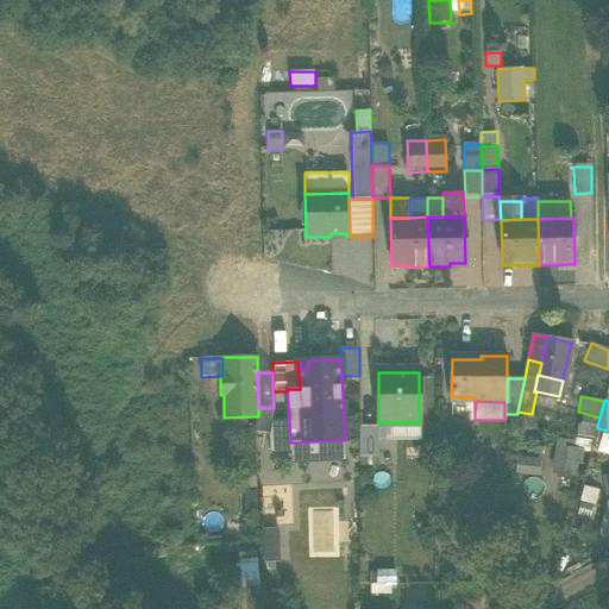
[(269,434),(270,434),(271,421),(274,408),(258,408),(258,416),(256,416),(256,432),(269,434)]
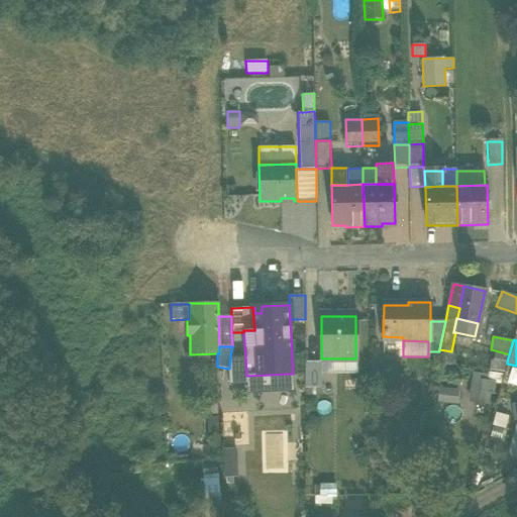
[(451,351),(439,349),(439,351),(436,366),(454,368),(456,355),(451,354),(451,351)]
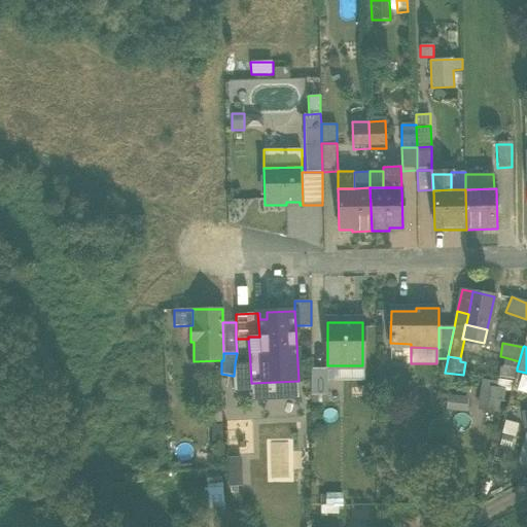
[(504,357),(502,364),(517,369),(519,361),(504,357)]
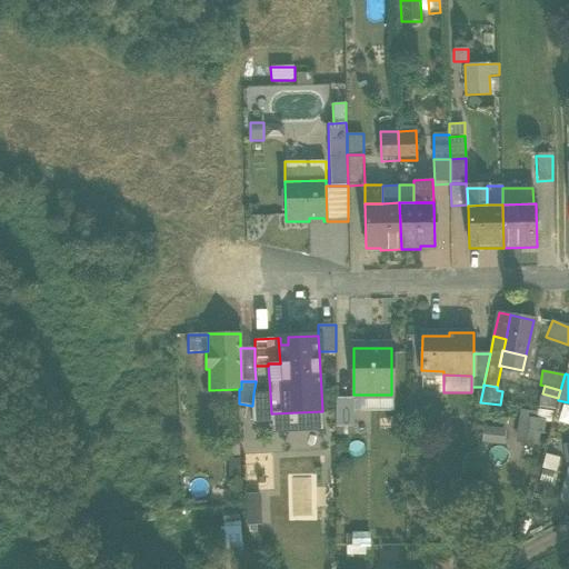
[(252,406),(251,406),(252,423),(272,422),(272,413),(271,413),(270,392),(253,393),(252,406)]
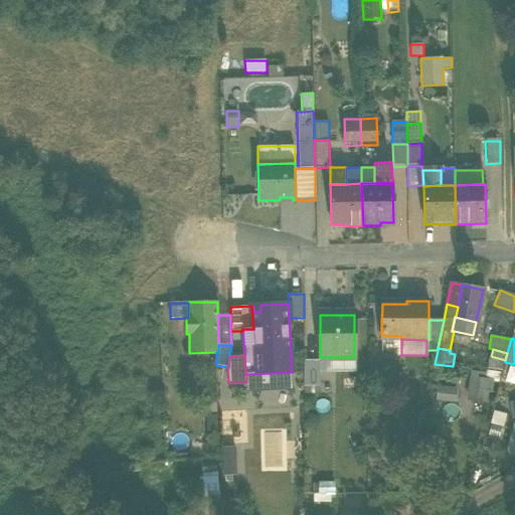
[(503,370),(505,362),(505,360),(491,356),(488,355),(487,369),(503,370)]
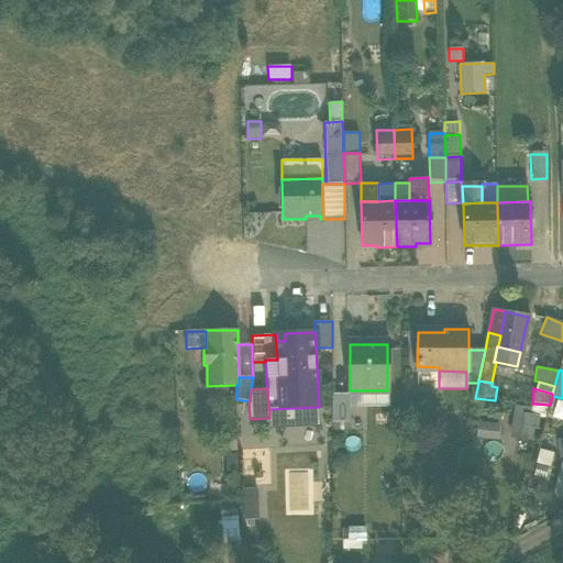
[(350,390),(350,395),(350,408),(387,408),(387,390),(350,390)]
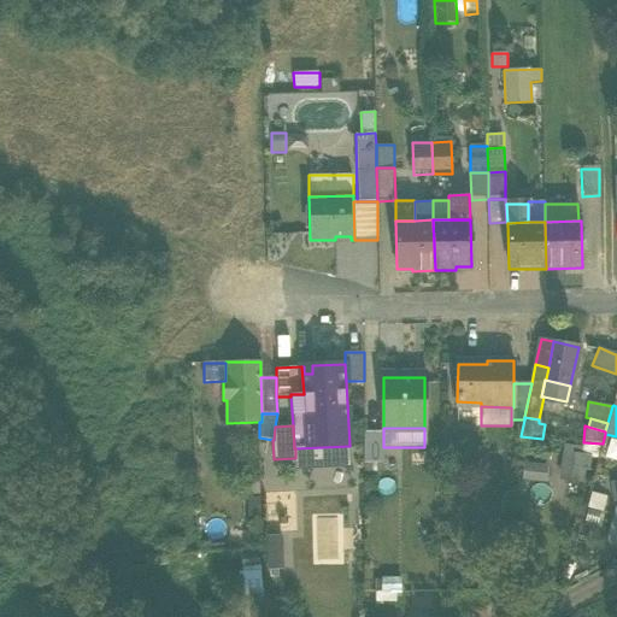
[(383,433),(364,433),(364,471),(383,471),(383,447),(383,433)]
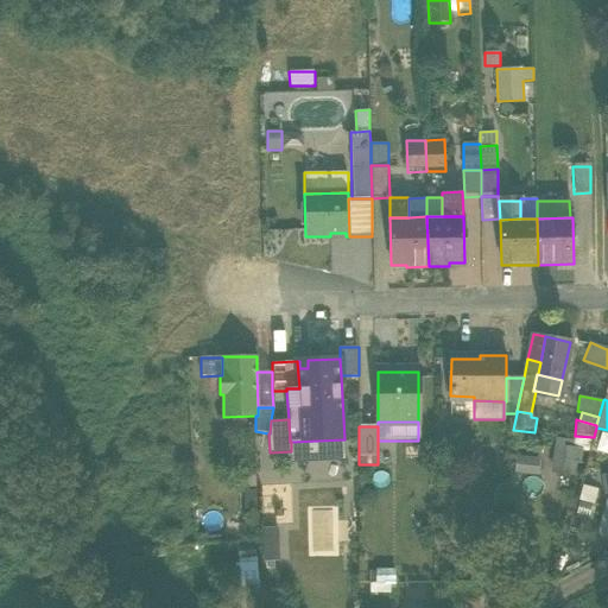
[(346,460),(344,439),(291,442),(291,451),(292,462),(346,460)]
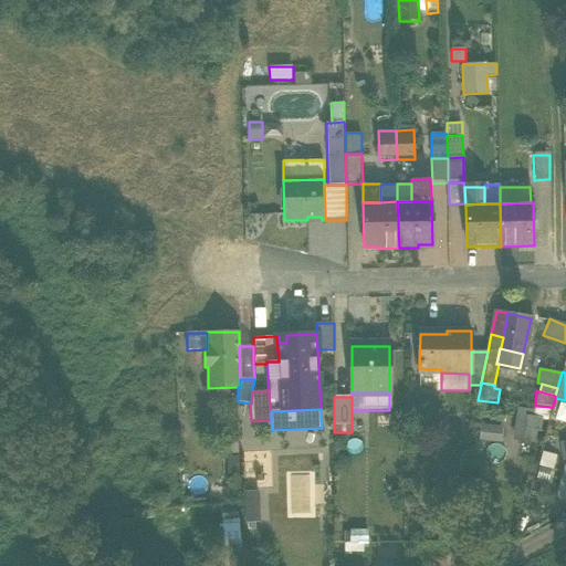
[(543,418),(517,413),(512,440),(534,443),(536,431),(541,431),(543,418)]
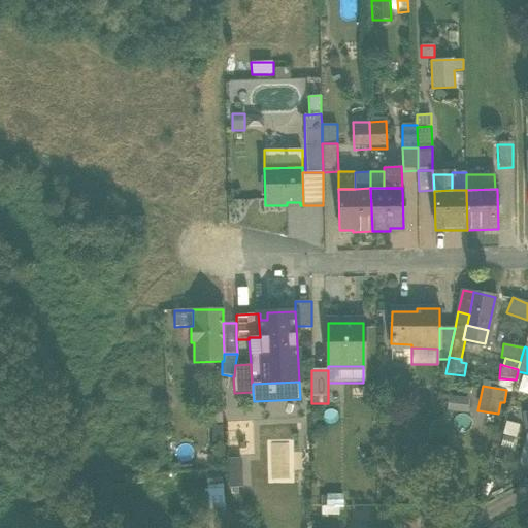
[(449,396),(448,411),(468,414),(469,398),(449,396)]
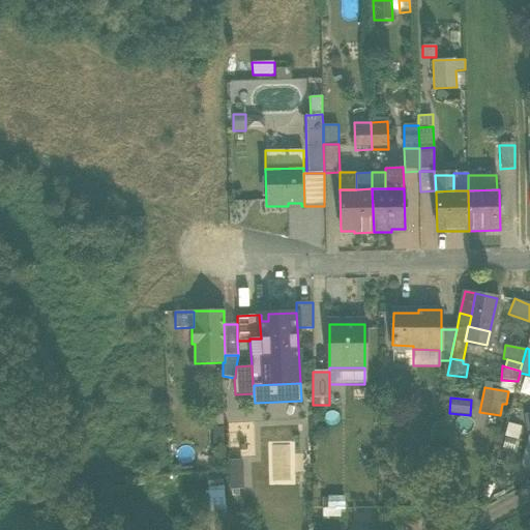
[(507,422),(504,436),(518,440),(522,427),(507,422)]
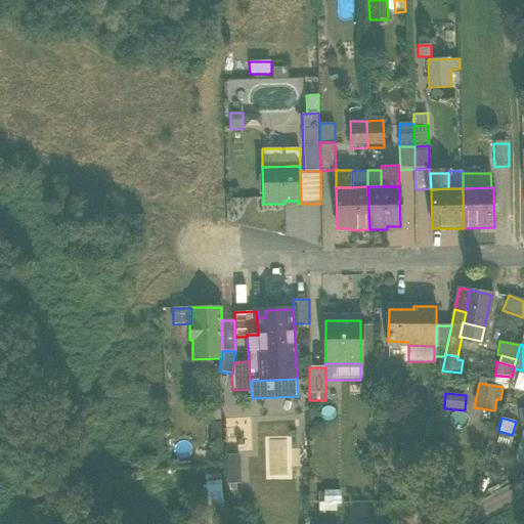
[(211,423),(211,439),(221,439),(221,422),(211,423)]
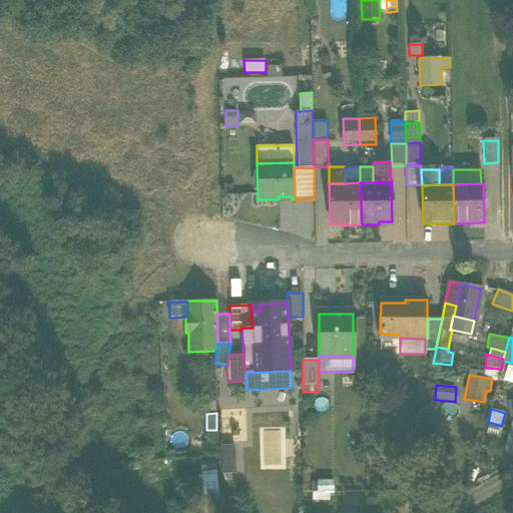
[(512,423),(511,423),(503,453),(512,456),(512,423)]
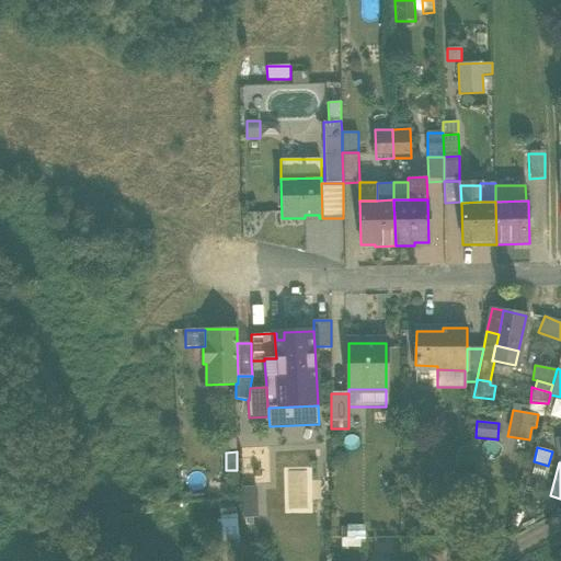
[(241,487),(242,517),(258,517),(256,487),(241,487)]
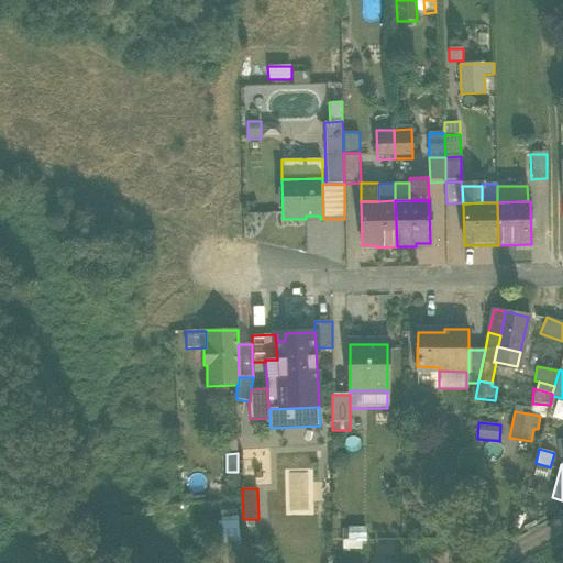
[(220,506),(220,517),(238,516),(236,505),(220,506)]
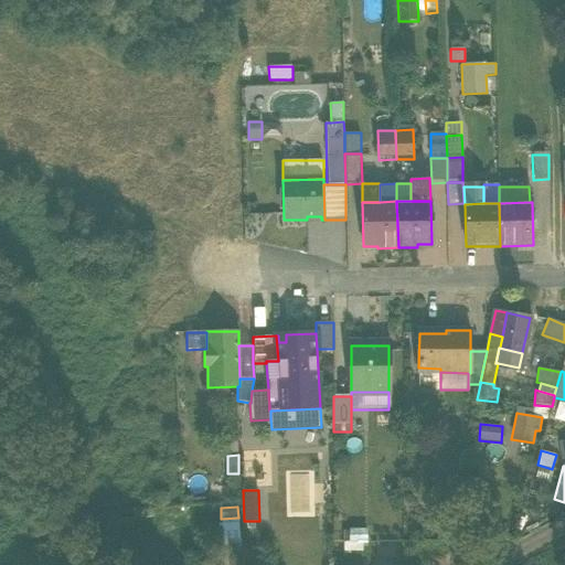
[(219,523),(219,540),(240,539),(238,523),(219,523)]
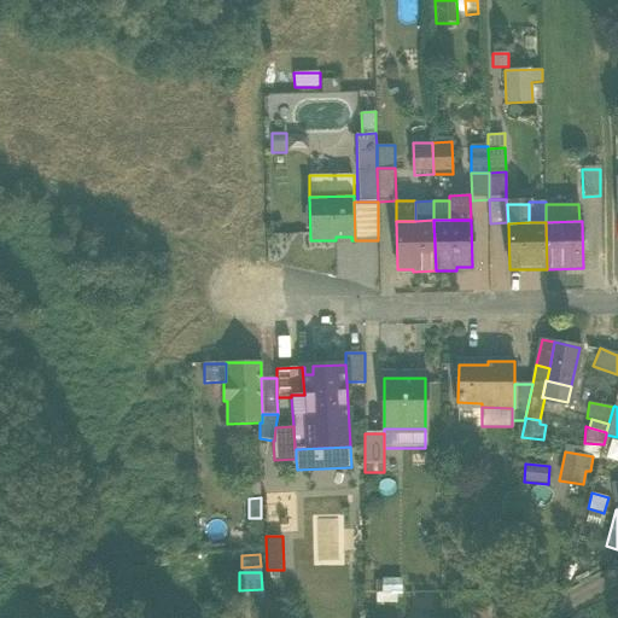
[(382,578),(382,594),(401,594),(401,578),(382,578)]
